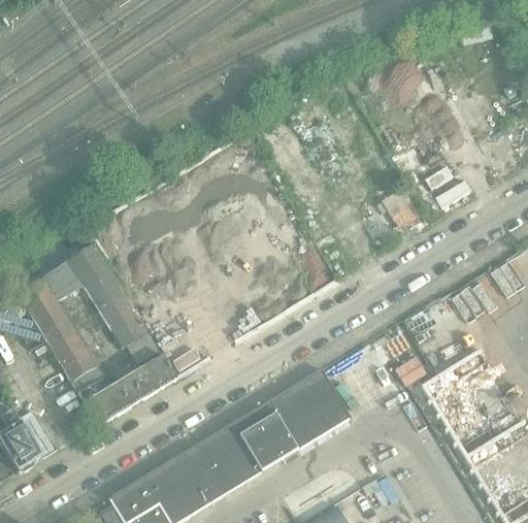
[(146,330),(93,242),(66,259),(81,284),(120,347),(125,344),(136,361),(156,349),(145,331),(146,330)]
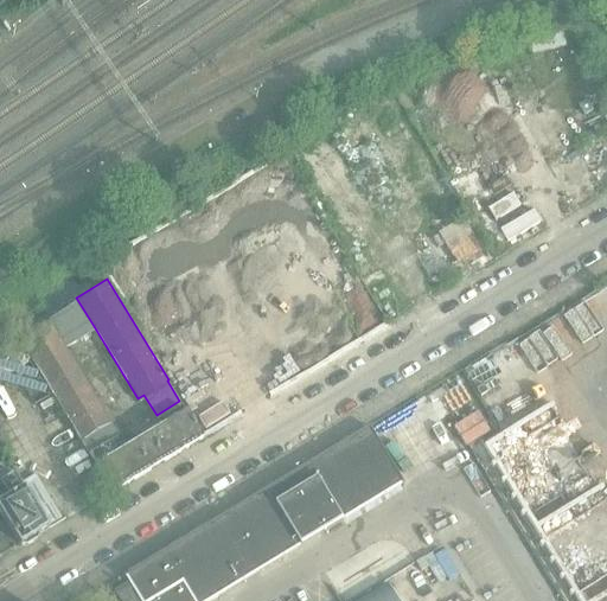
[(76,298),(46,314),(49,317),(65,345),(94,326),(76,298)]
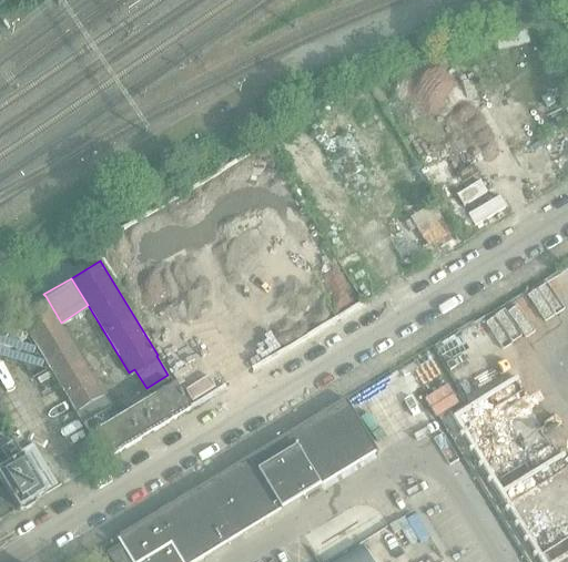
[(61,323),(46,296),(18,313),(82,420),(109,404),(61,323)]
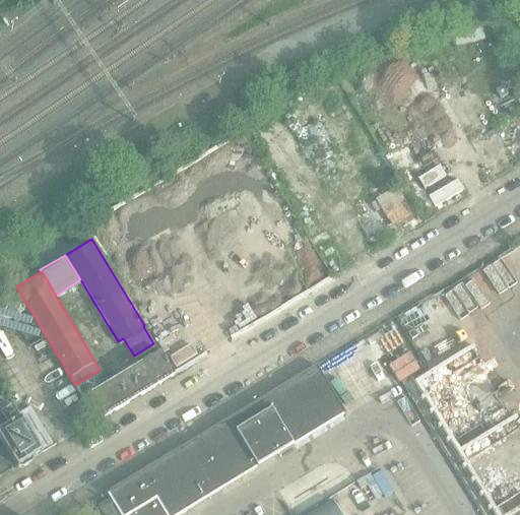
[(95,419),(153,383),(173,372),(158,348),(100,385),(93,375),(75,385),(95,419)]
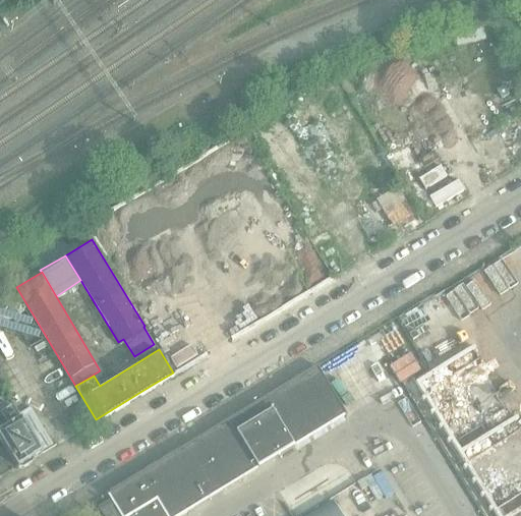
[(121,515),(173,515),(294,443),(344,412),(346,412),(315,362),(106,491),(121,515)]
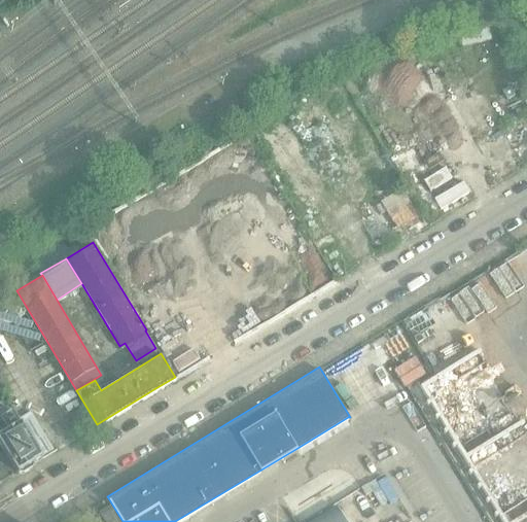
[(41,454),(12,407),(0,413),(0,415),(7,427),(0,430),(0,479),(12,473),(11,472),(15,468),(16,470),(18,471),(33,461),(33,460),(41,456),(40,455),(41,454)]
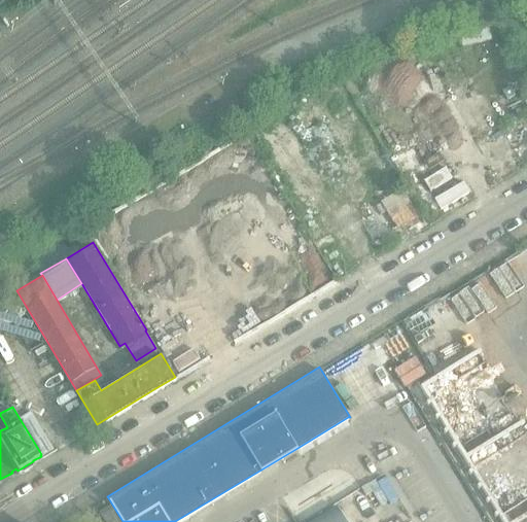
[(345,521),(335,505),(305,521),(345,521)]
